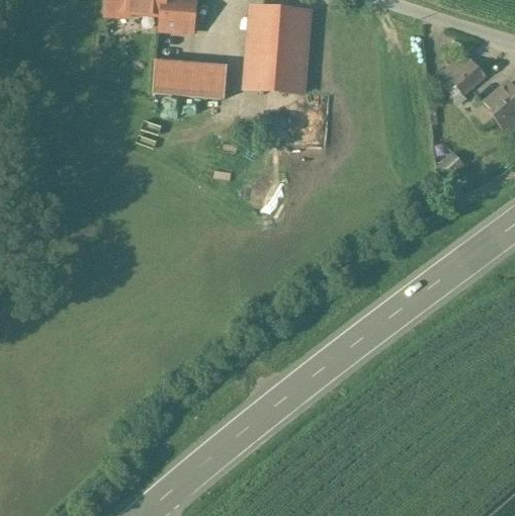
[(108,0),(107,14),(129,16),(133,12),(163,14),(162,30),(193,32),(196,0),(108,0)]
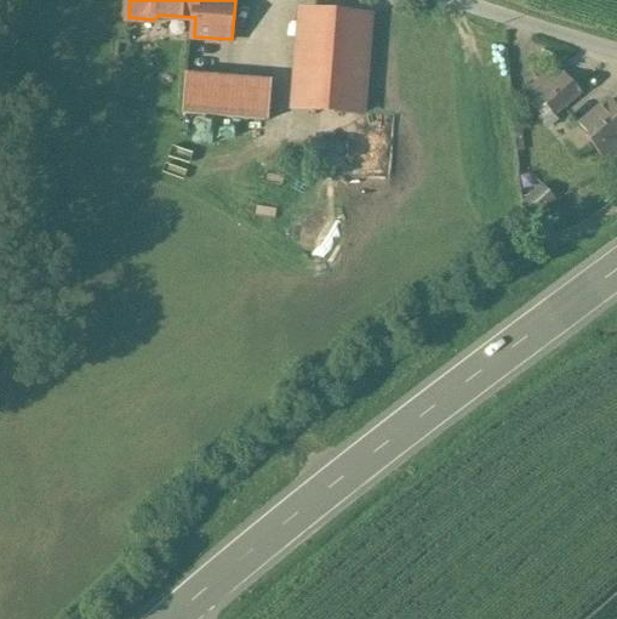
[(371,16),(303,10),(296,107),(364,112),(371,16)]
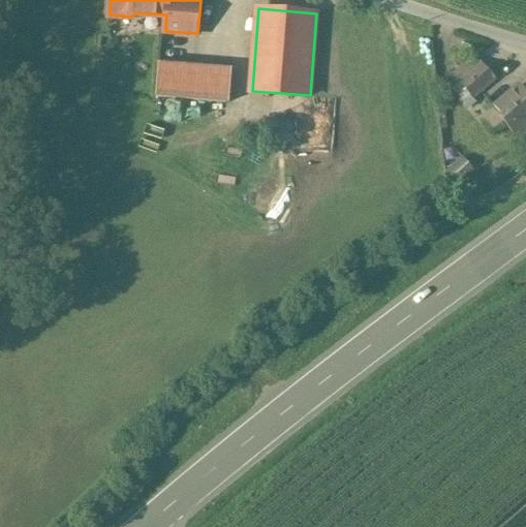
[(496,79),(476,55),(455,73),(474,97),(496,79)]
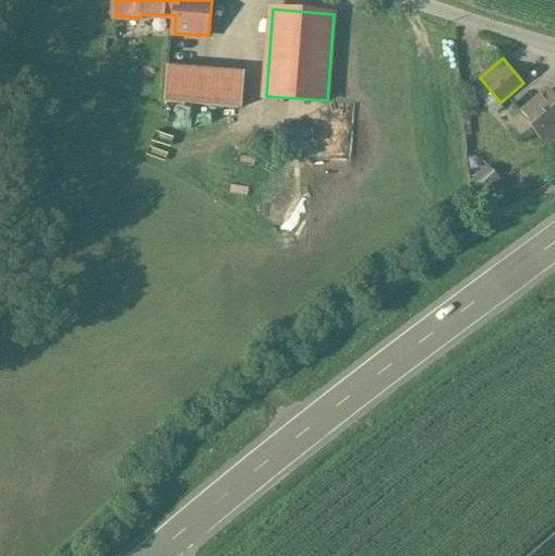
[(246,71),(168,65),(165,100),(243,107),(246,71)]
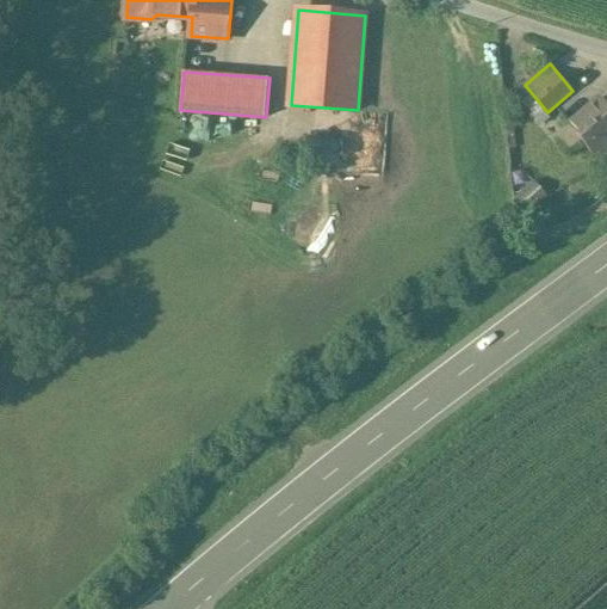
[(606,104),(601,98),(570,125),(594,154),(606,143),(606,104)]
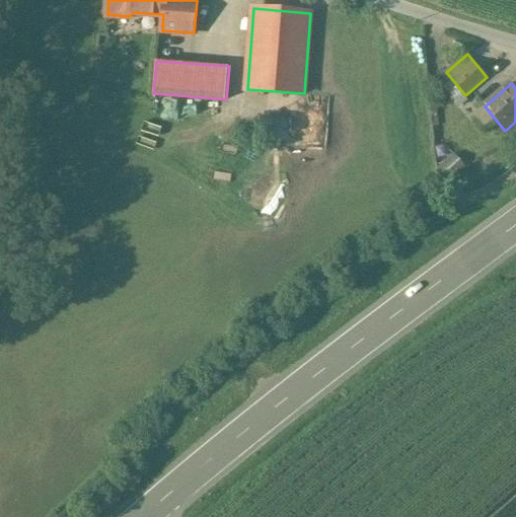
[(464,164),(456,155),(440,168),(448,178),(464,164)]
